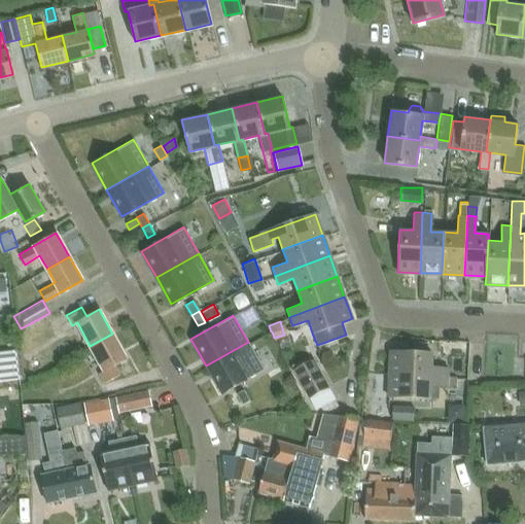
[(104,382),(118,374),(113,364),(126,357),(112,334),(90,346),(103,370),(99,373),(104,382)]
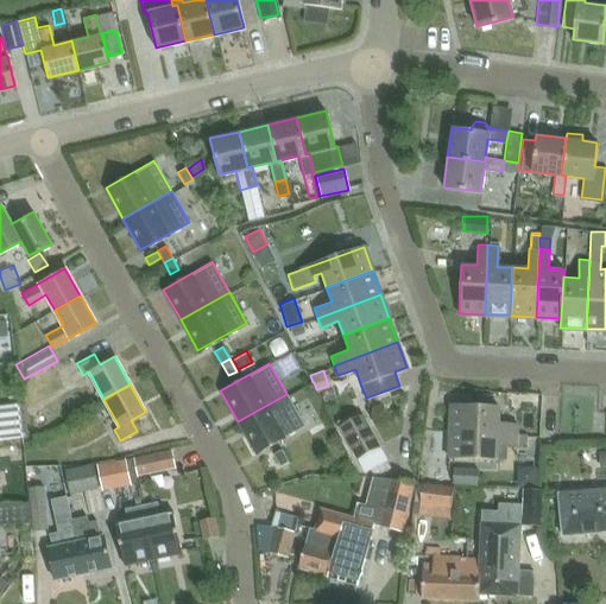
[(473,405),(491,406),(491,394),(474,393),(473,405)]
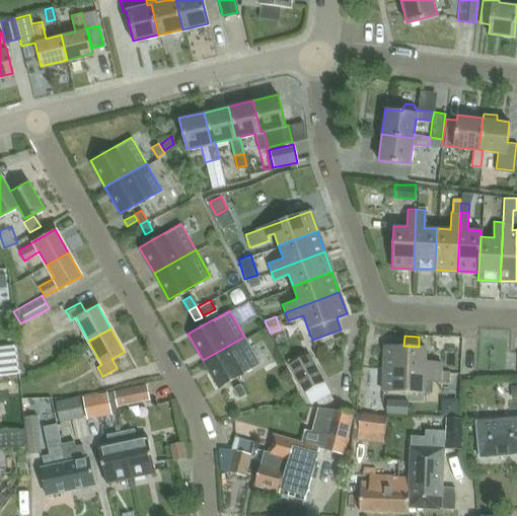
[(203,360),(218,386),(260,363),(244,337),(203,360)]
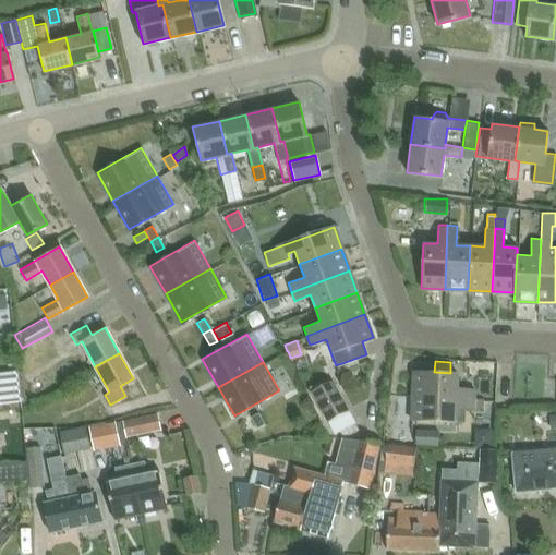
[(2,371),(5,400),(19,399),(15,369),(2,371)]
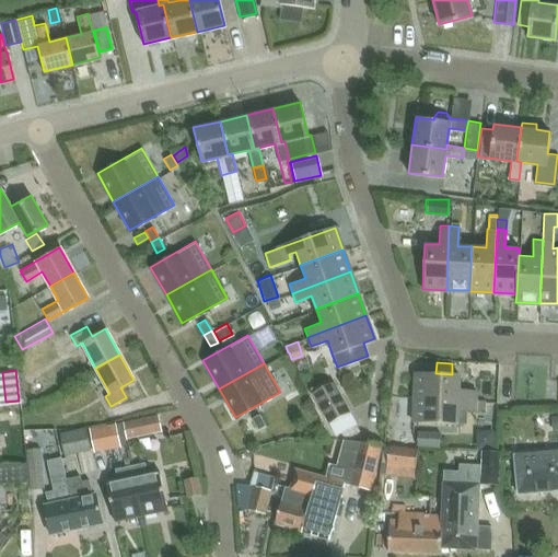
[(414,372),(413,396),(475,399),(475,390),(458,389),(458,374),(452,374),(436,373),(414,372)]
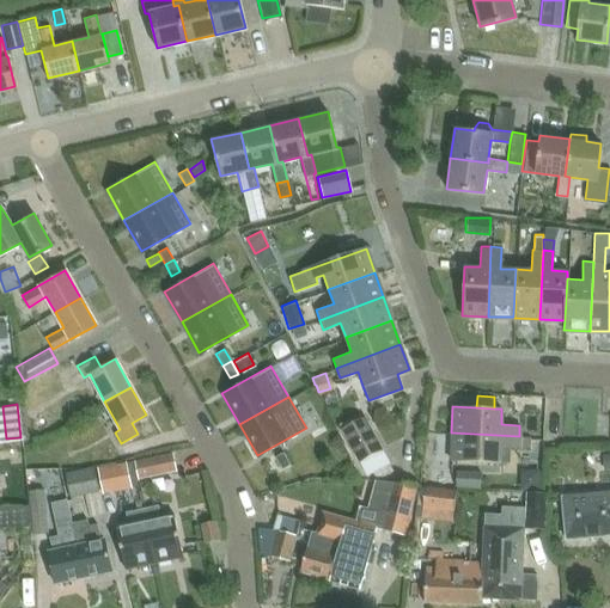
[(363,415),(340,428),(358,461),(380,448),(363,415)]
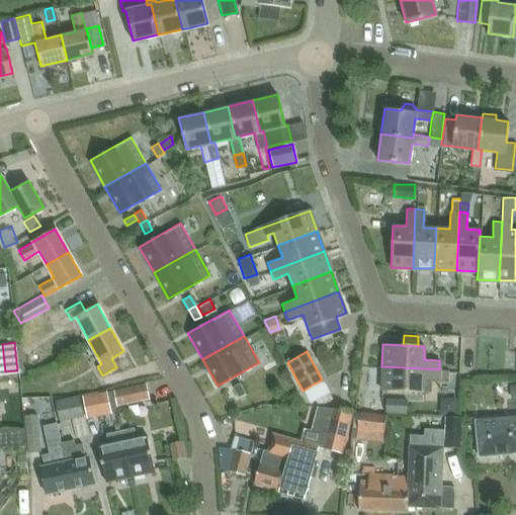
[(447,369),(439,369),(381,366),(380,389),(422,391),(423,377),(439,377),(447,377),(447,369)]
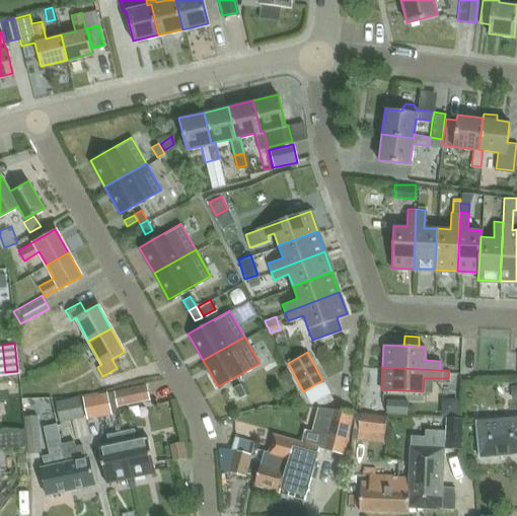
[(239,382),(232,386),(238,397),(245,393),(239,382)]
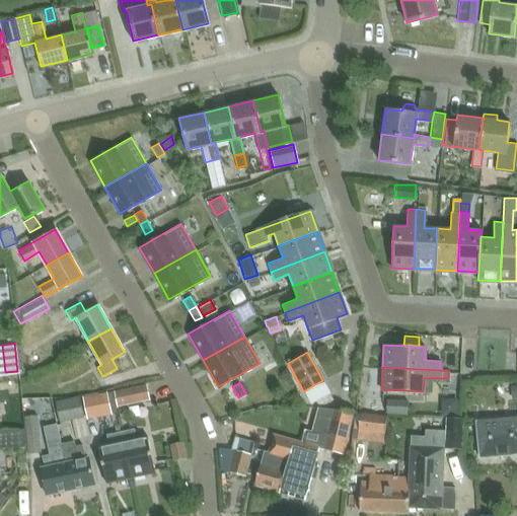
[(125,387),(111,390),(114,407),(149,399),(145,383),(144,383),(125,387)]
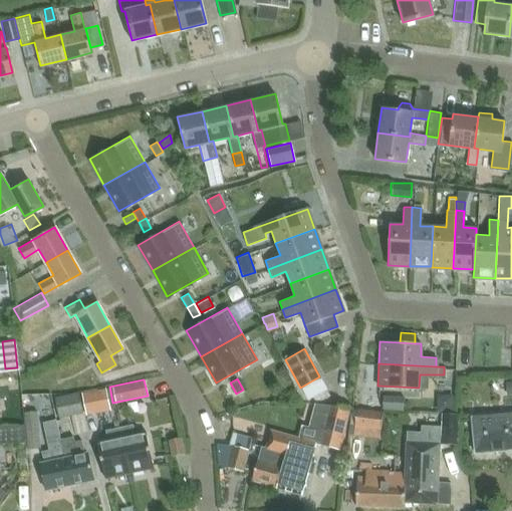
[(85,414),(114,408),(112,403),(109,387),(80,393),(85,414)]
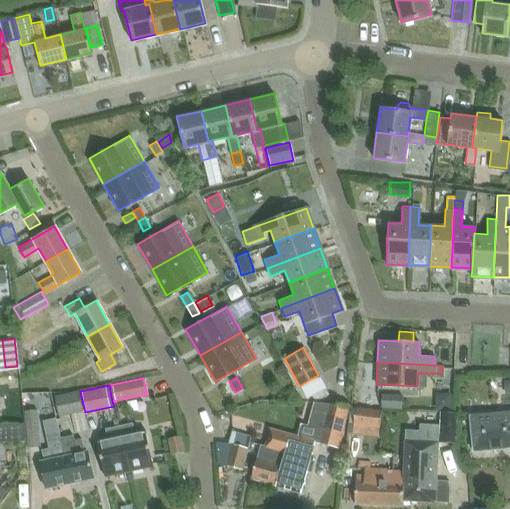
[(57,416),(80,411),(76,390),(53,394),(57,416)]
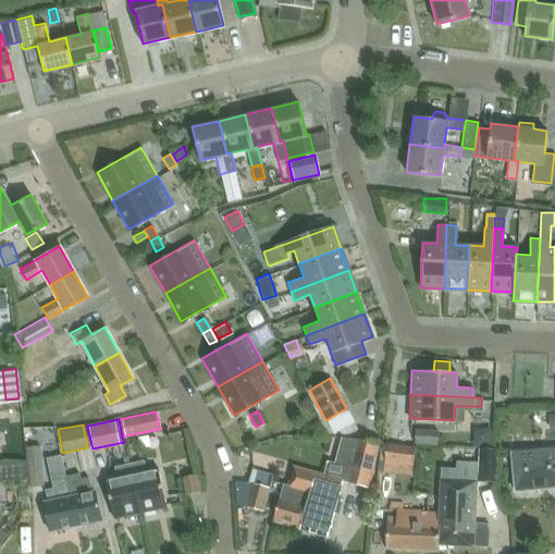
[(491,427),(471,426),(471,444),(490,445),(491,427)]
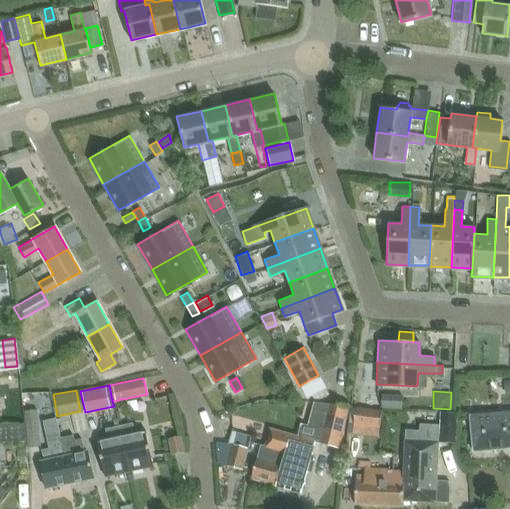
[(382,394),(381,406),(401,408),(401,393),(382,392),(382,394)]
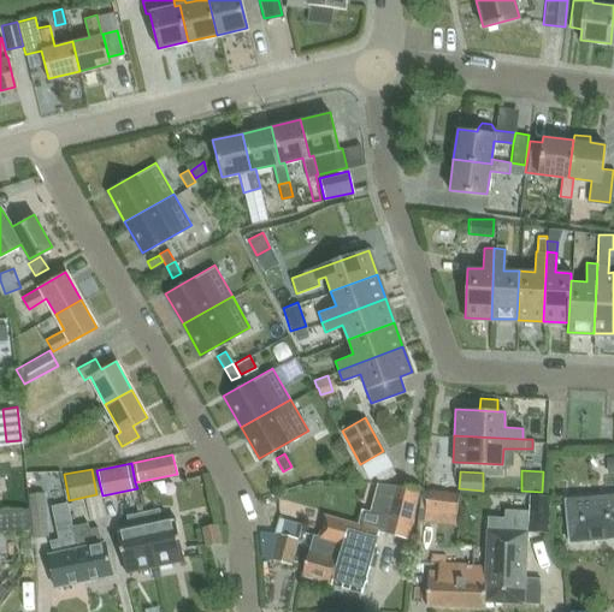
[(394,483),(383,532),(406,538),(418,486),(394,483)]
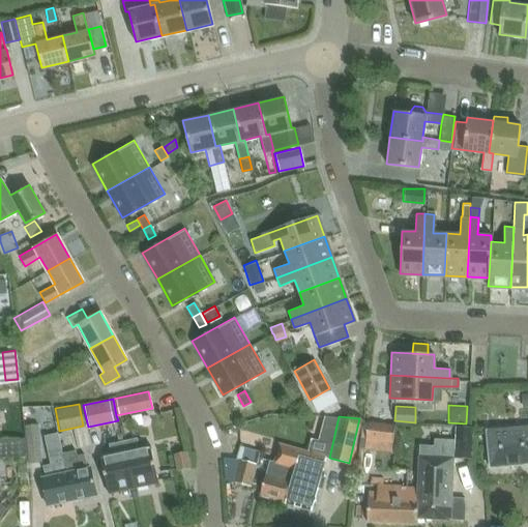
[(364,438),(364,440),(390,443),(393,422),(367,419),(367,421),(361,420),(359,437),(364,438)]
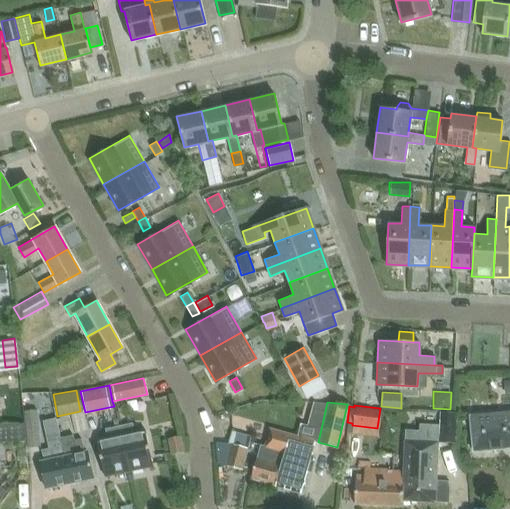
[(26,445),(39,444),(36,408),(23,410),(26,445)]
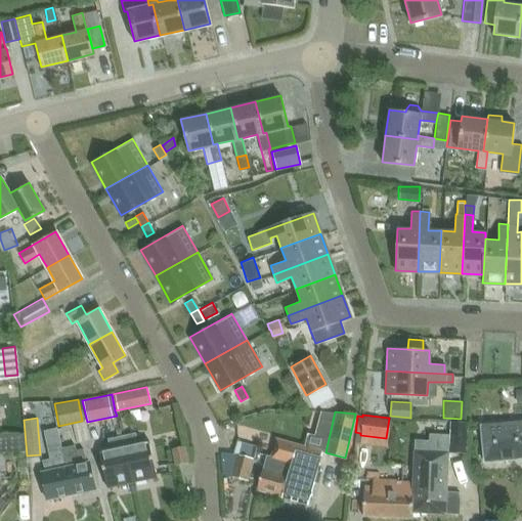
[(521,420),(480,424),(483,461),(521,457),(521,420)]
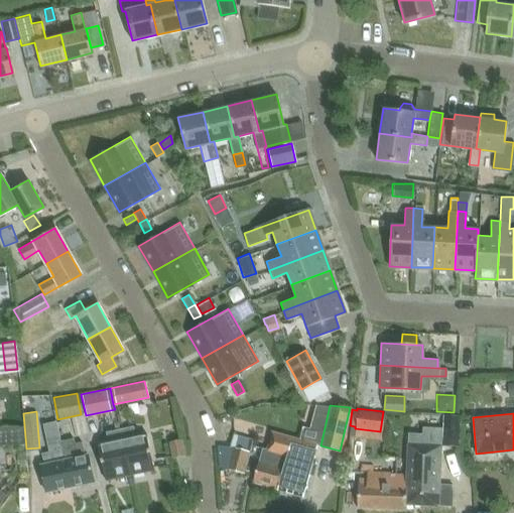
[(441,414),(440,427),(440,444),(440,445),(458,445),(459,414),(441,414)]
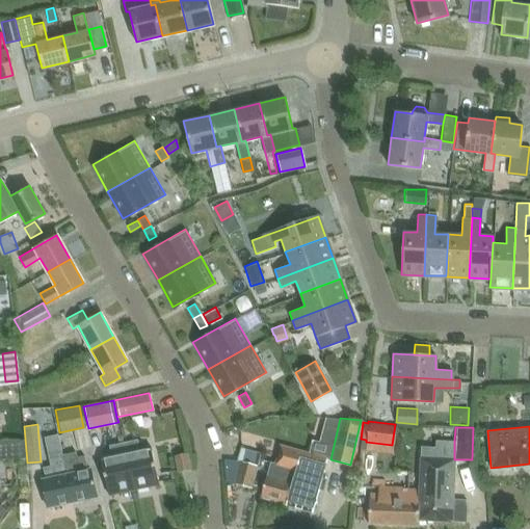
[(47,507),(71,501),(61,454),(57,433),(44,437),(49,465),(42,467),(44,477),(41,478),(47,507)]
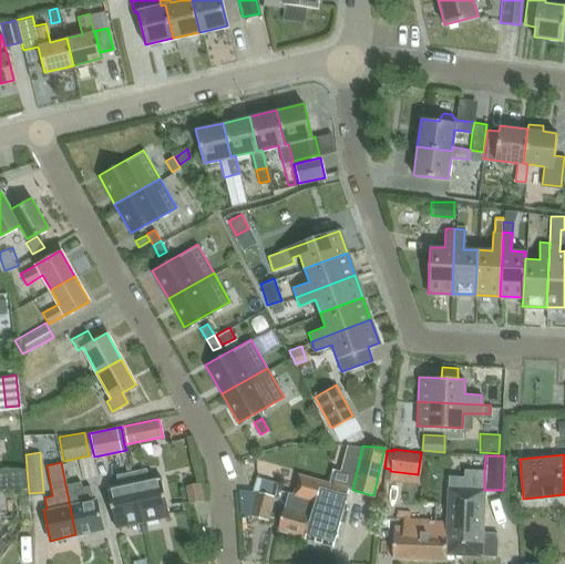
[(0,489),(27,488),(24,468),(0,469),(0,489)]
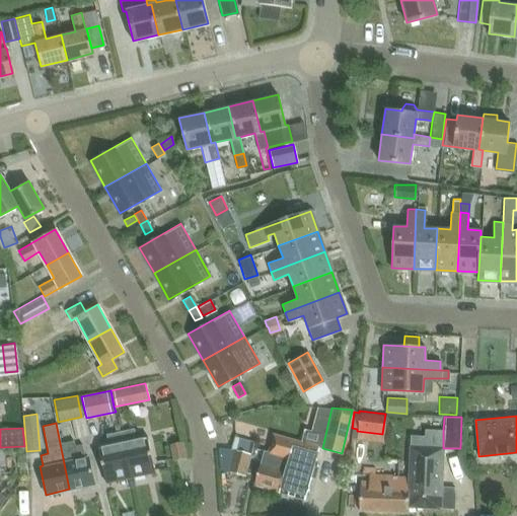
[(133,428),(120,431),(130,476),(154,470),(146,434),(135,436),(133,428)]
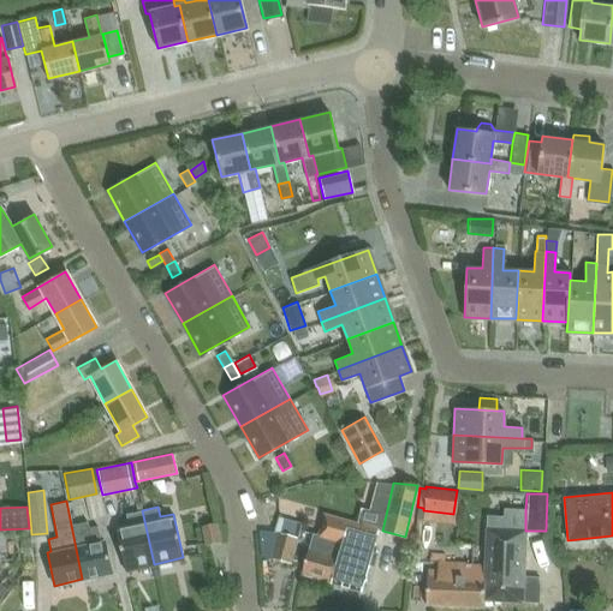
[(474,544),(472,563),(484,564),(483,599),(522,601),(522,600),(537,601),(539,576),(523,575),(525,531),(525,529),(525,509),(504,508),(503,516),(486,515),(484,545),(474,544)]
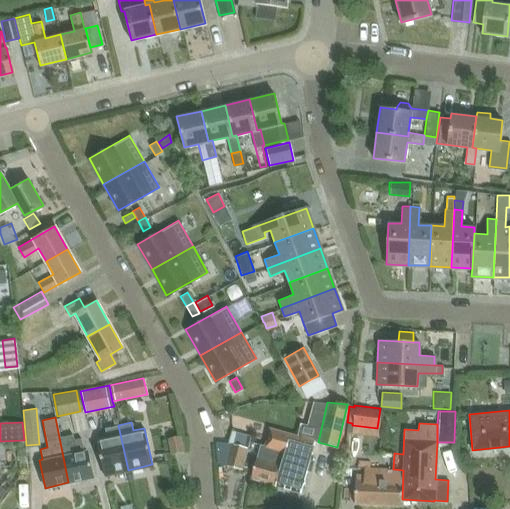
[(118,425),(104,428),(106,436),(96,439),(104,475),(128,470),(118,425)]
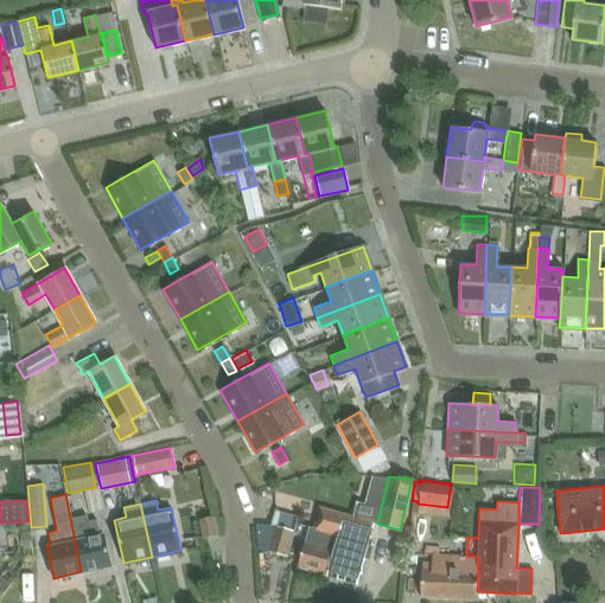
[(319,507),(313,526),(314,526),(313,533),(336,539),(326,573),(355,582),(375,510),(356,505),(352,517),(319,507)]
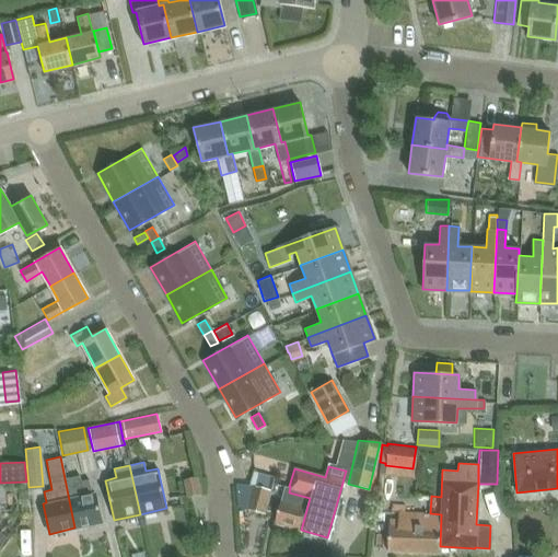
[(264,513),(272,480),(274,477),(253,472),(248,484),(253,485),(246,509),(264,513)]
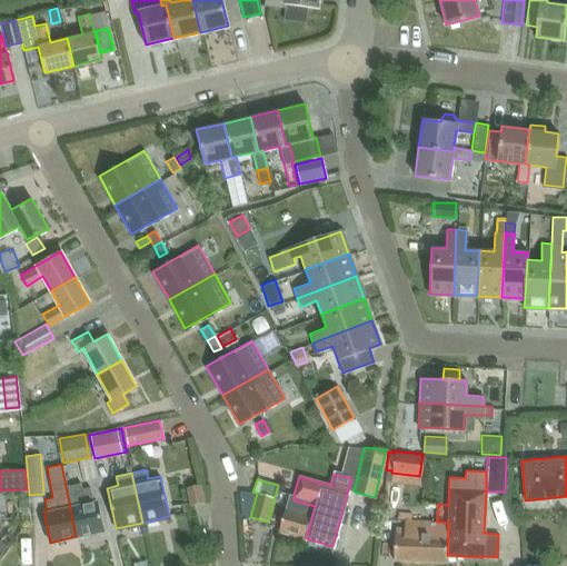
[(66,486),(76,536),(102,532),(96,500),(92,502),(89,487),(81,488),(80,483),(66,486)]
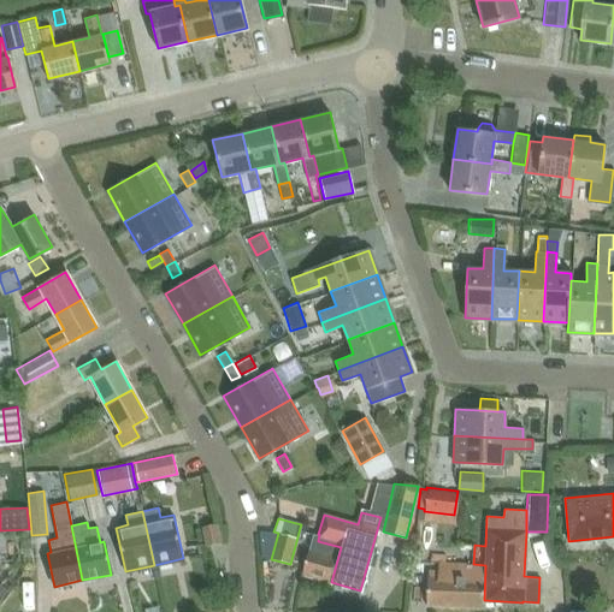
[(206,545),(219,541),(216,522),(201,526),(206,545)]
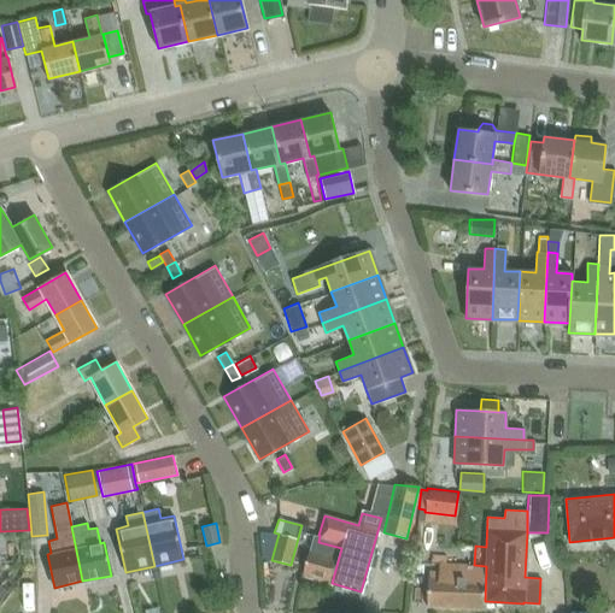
[(320,535),(318,535),(312,534),(309,549),(302,575),(331,583),(332,583),(341,548),(318,542),(320,535)]
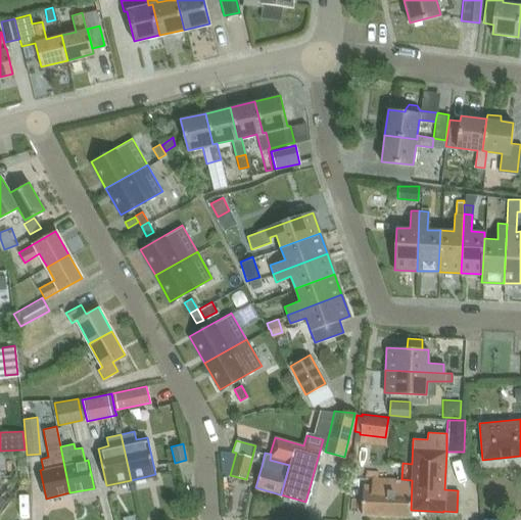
[(394,478),(371,477),(371,484),(363,484),(361,513),(411,515),(411,510),(412,480),(401,479),(394,478)]
